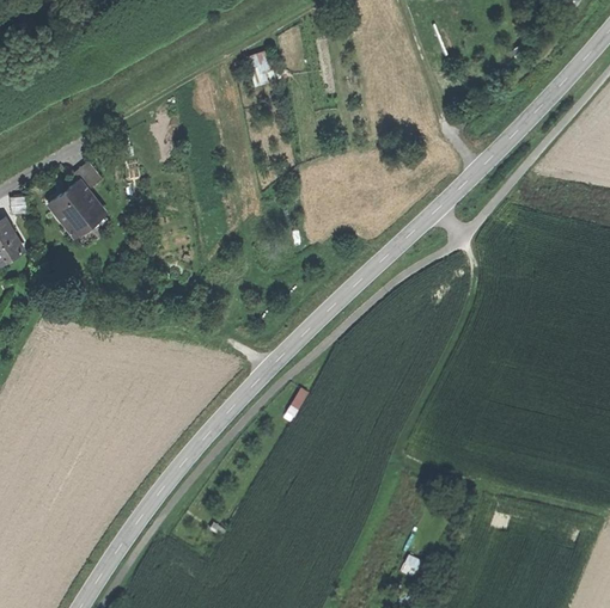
[(241,59),(249,86),(284,77),(278,56),(268,60),(266,51),(241,59)]
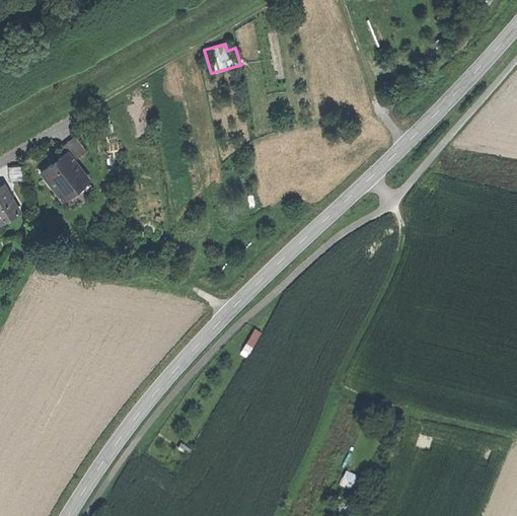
[(64,154),(71,164),(84,153),(72,138),(58,150),(63,155),(64,154)]
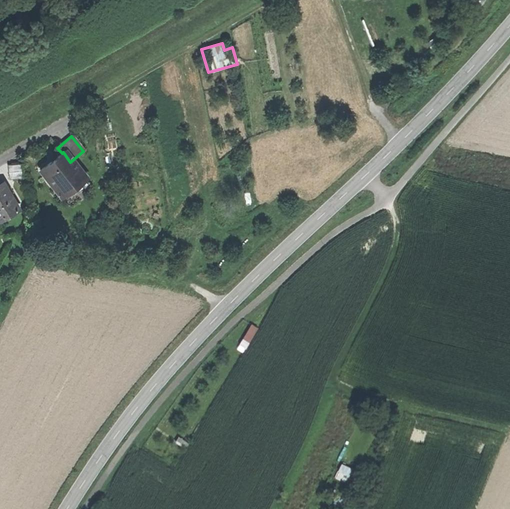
[(62,153),(37,172),(58,198),(83,178),(70,162),(63,152),(62,153)]
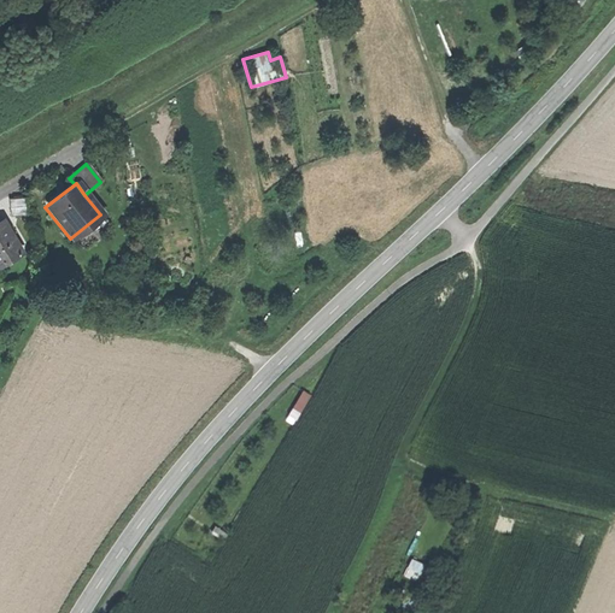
[(9,199),(10,217),(28,216),(25,198),(9,199)]
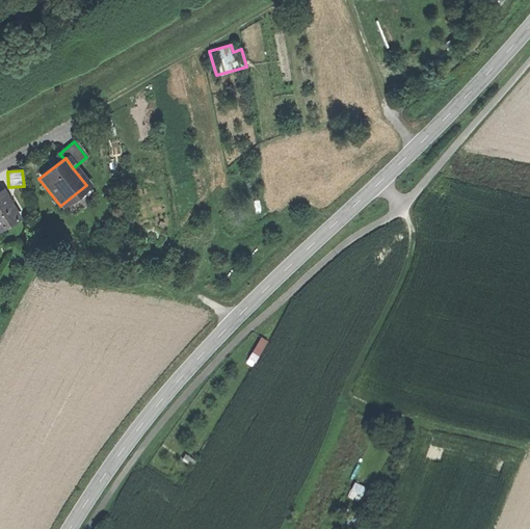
[(1,192),(0,192),(0,231),(18,220),(1,192)]
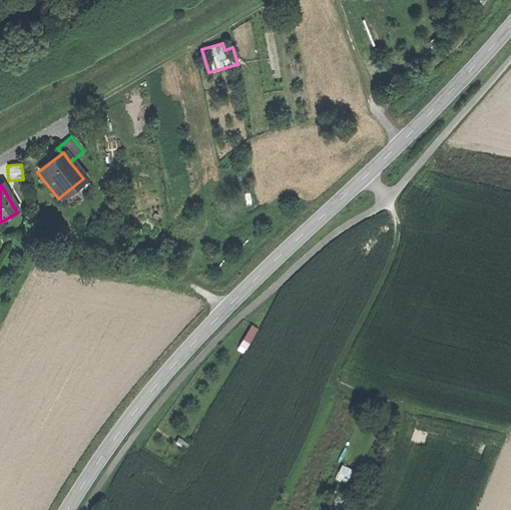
[(244,353),(258,331),(250,327),(237,349),(244,353)]
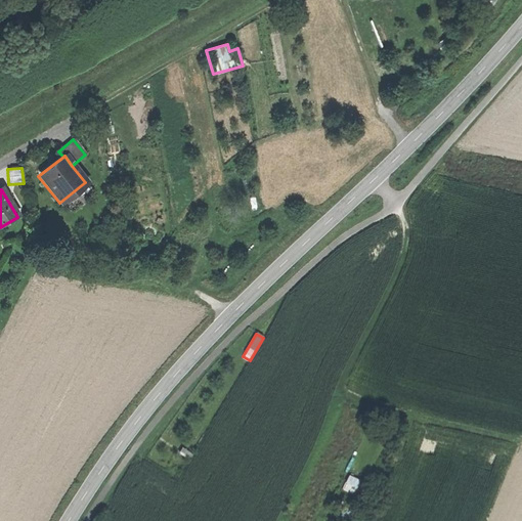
All buildings are outlined.
